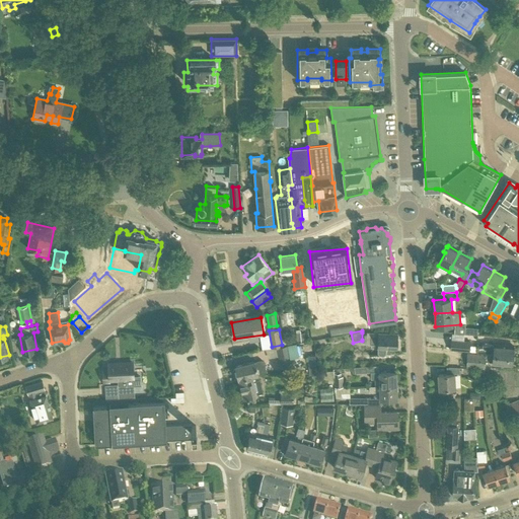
[(371,332),(371,345),(378,345),(377,353),(379,356),(384,356),(385,355),(385,352),(386,352),(386,347),(396,348),(397,335),(388,334),(388,332),(379,332),(374,332),(371,332)]
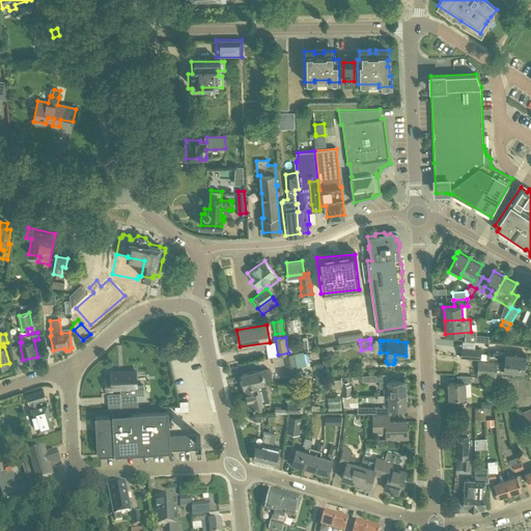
[(460,357),(481,359),(482,350),(462,347),(460,357)]
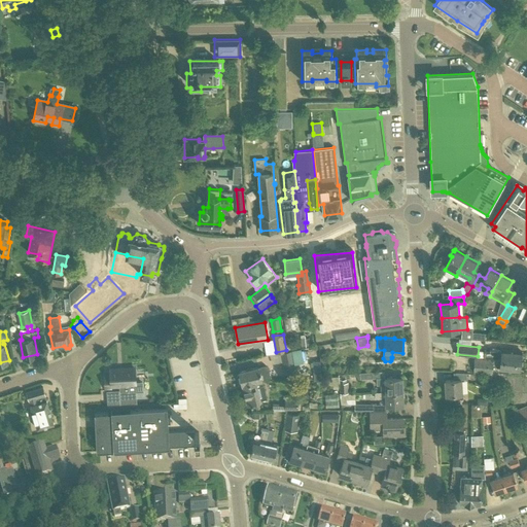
[(301,348),(293,350),(295,359),(295,363),(304,362),(301,348)]
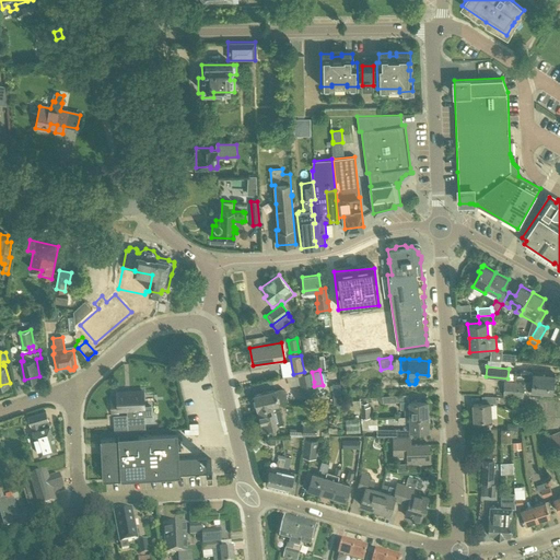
[(525,381),(553,385),(555,373),(533,371),(533,372),(526,372),(521,371),(520,374),(515,373),(514,380),(525,381)]
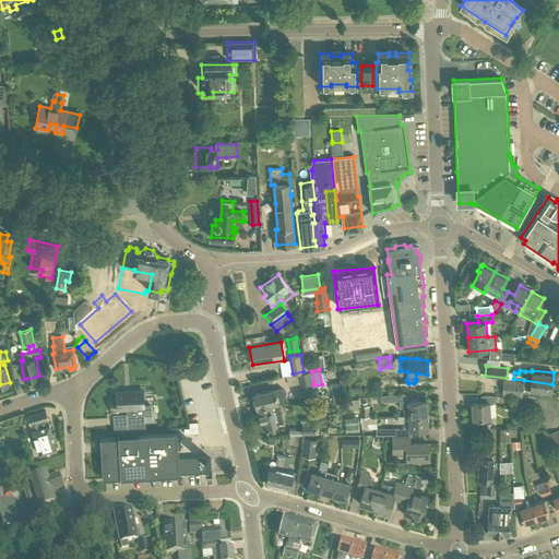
[(298,373),(299,383),(313,381),(311,371),(298,373)]
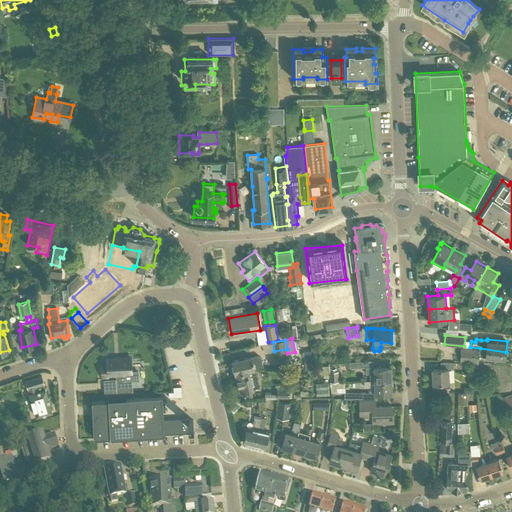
[(506,352),(480,348),(480,350),(471,349),(461,349),(461,362),(479,363),(479,356),(486,356),(486,358),(505,359),(506,352)]
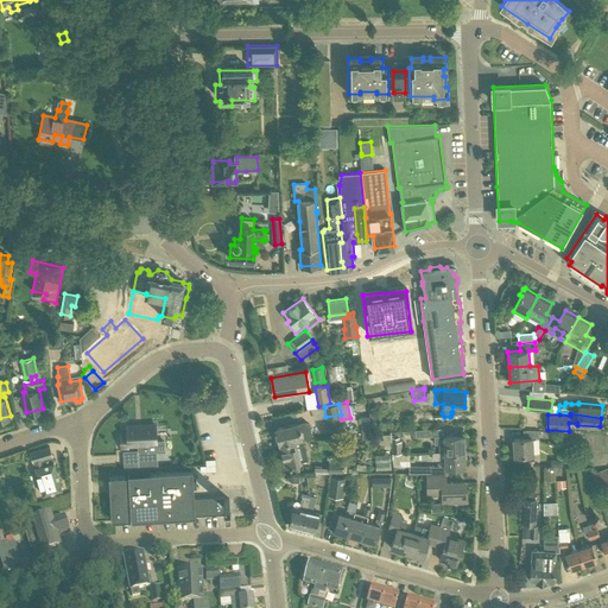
[(341,415),(325,417),(328,426),(342,424),(341,419),(341,415)]
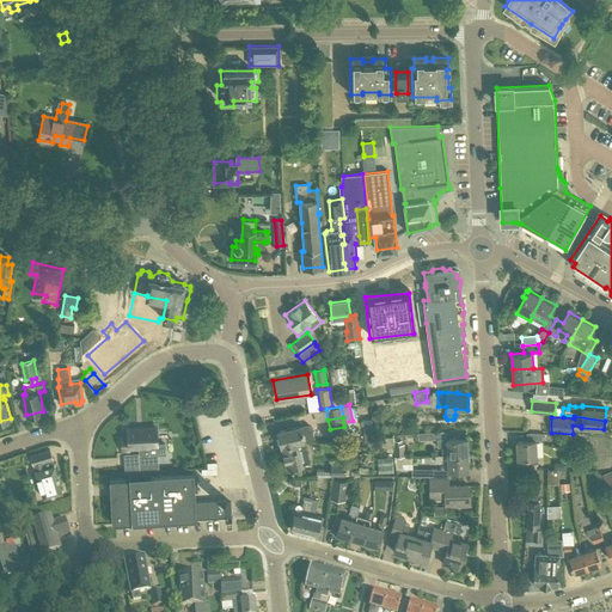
[(281,446),(282,446),(305,440),(305,441),(316,438),(312,427),(310,424),(301,426),(279,432),(279,433),(276,436),(277,442),(281,445),(281,446)]
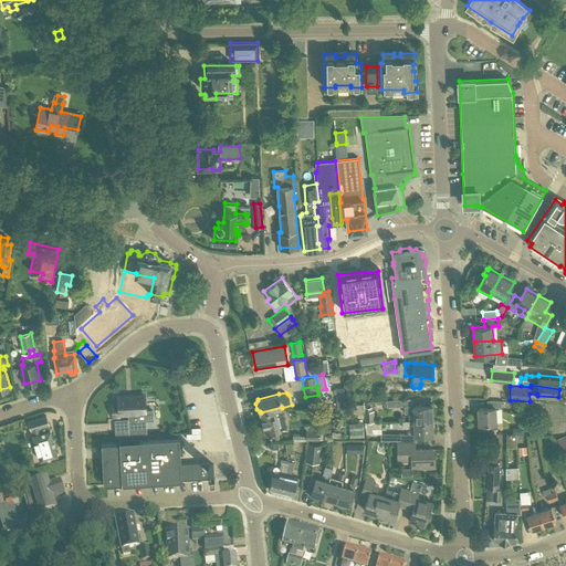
[(118,404),(112,405),(113,418),(119,417),(118,415),(127,413),(128,437),(130,437),(147,436),(146,419),(139,420),(139,412),(146,412),(146,395),(118,396),(118,404)]
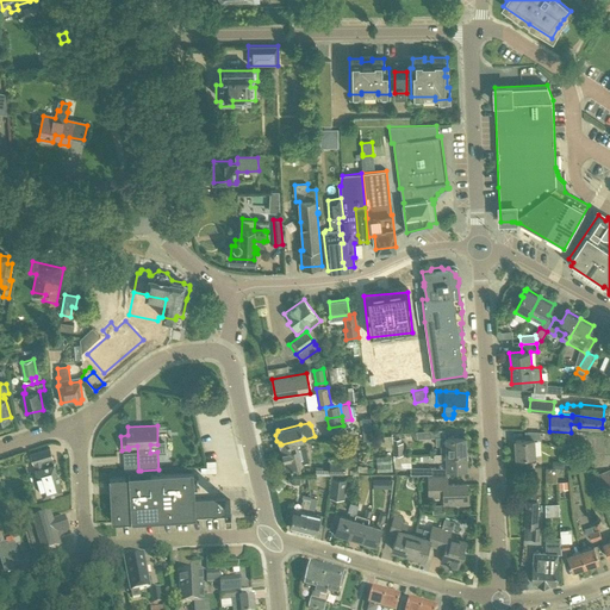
[(441,446),(441,454),(467,453),(466,436),(446,437),(436,437),(436,446),(441,446)]
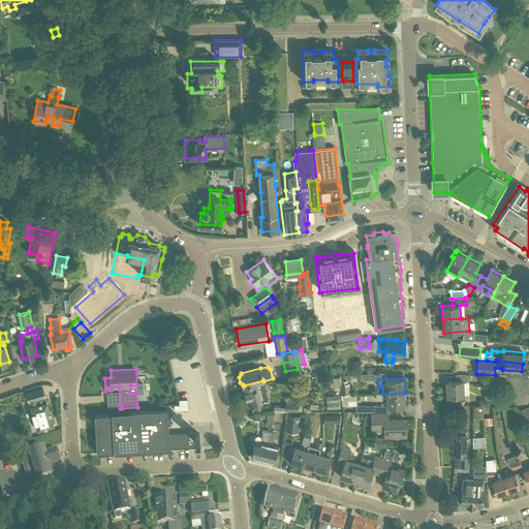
[(263,380),(244,385),(249,405),(261,402),(261,401),(269,400),(266,386),(265,386),(263,381),(263,380)]
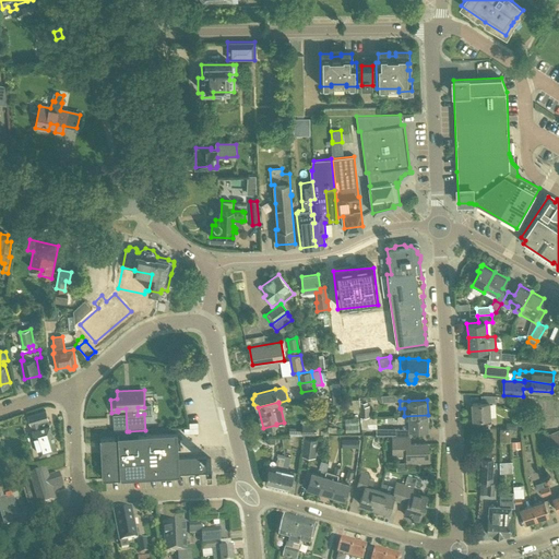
[(489,402),(483,402),(473,403),(474,418),(490,417),(489,402)]
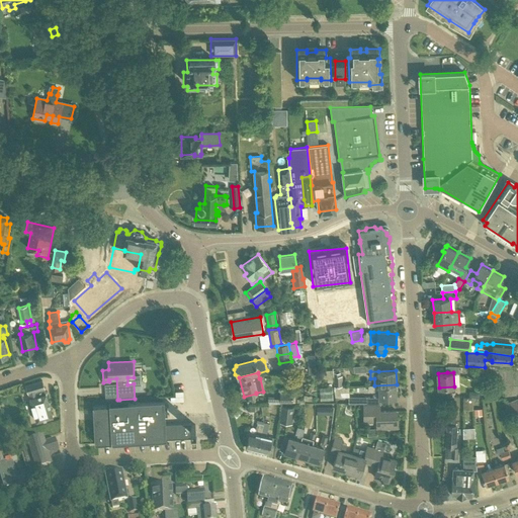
[(26,384),(36,421),(53,416),(42,380),(26,384)]
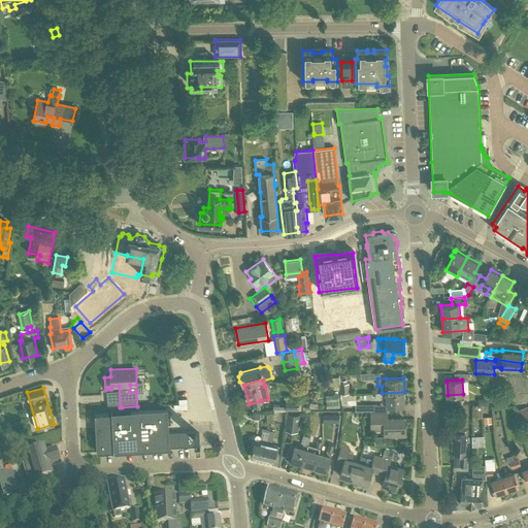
[(387,398),(387,406),(404,405),(404,392),(382,393),(375,393),(375,399),(387,398)]
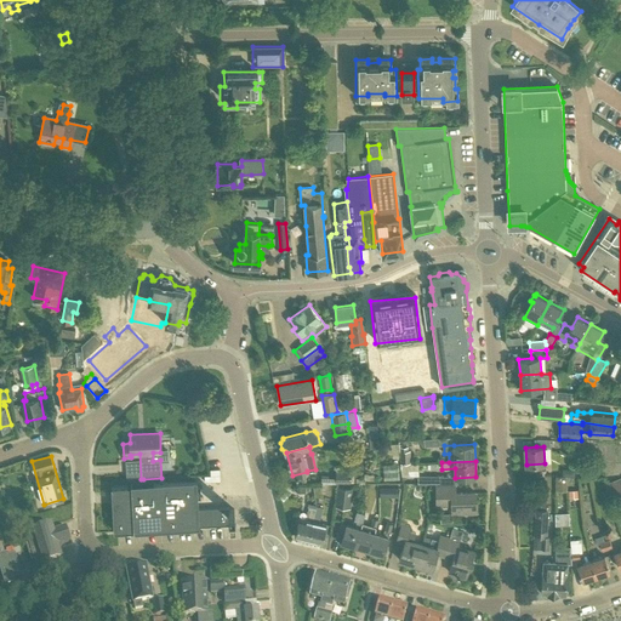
[(408,478),(414,478),(414,473),(422,472),(422,465),(406,466),(408,478)]
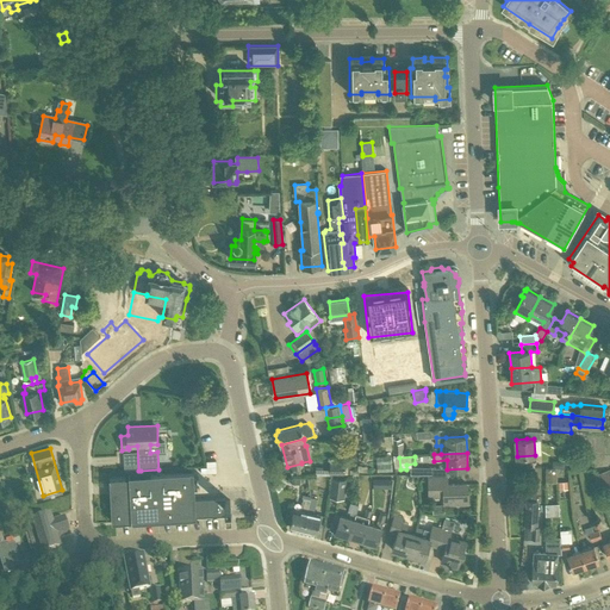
[(330,464),(331,474),(346,474),(346,464),(330,464)]
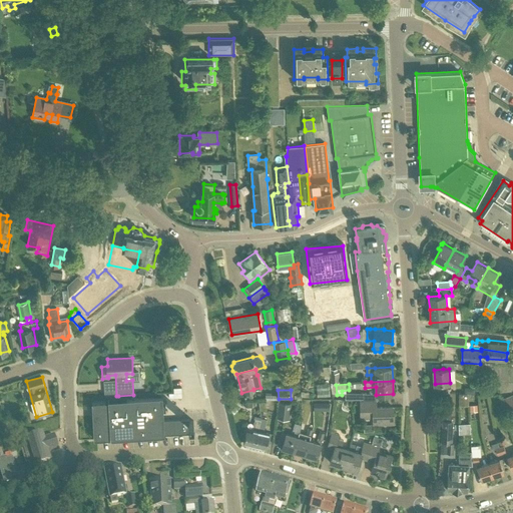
[(459,394),(459,405),(468,405),(468,394),(459,394)]
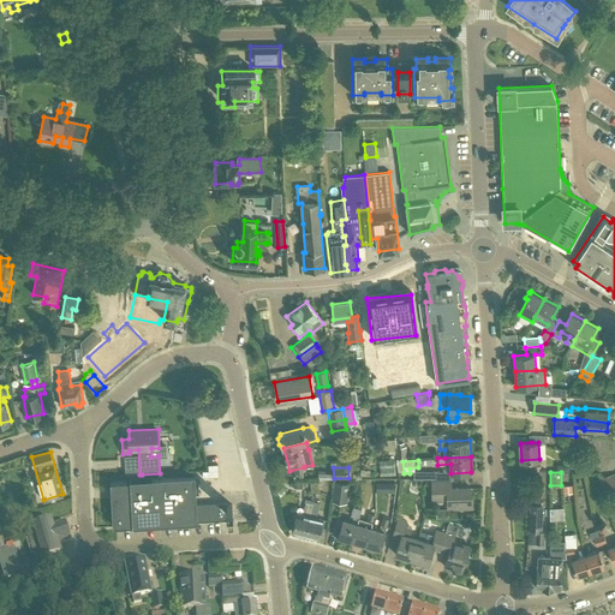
[(614,490),(614,487),(614,485),(614,475),(602,479),(607,494),(614,490)]
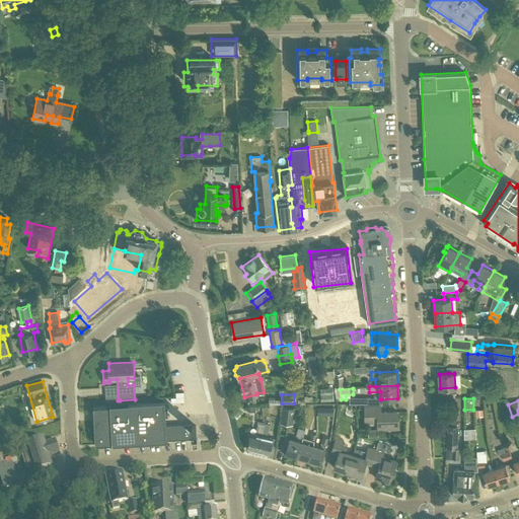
[(163,406),(163,402),(136,403),(120,404),(93,405),(95,443),(197,438),(197,431),(196,426),(192,426),(192,424),(164,425),(163,417),(168,417),(167,406),(163,406)]
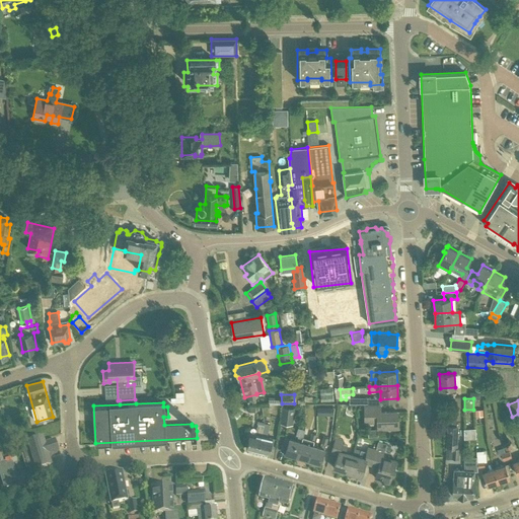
[(380,412),(380,405),(366,406),(366,423),(378,423),(379,429),(398,428),(398,412),(380,412)]
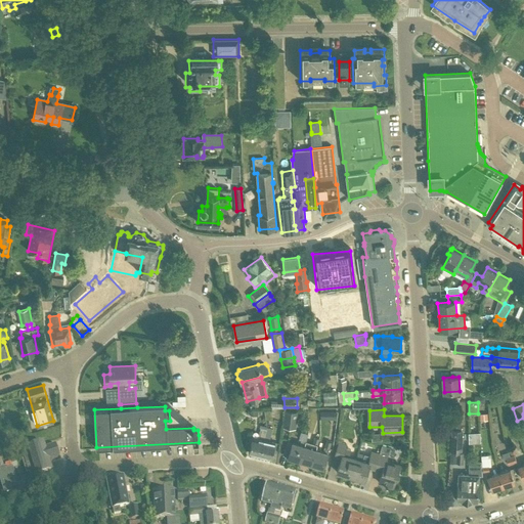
[(284,427),(291,428),(292,420),(297,421),(298,412),(286,410),(284,427)]
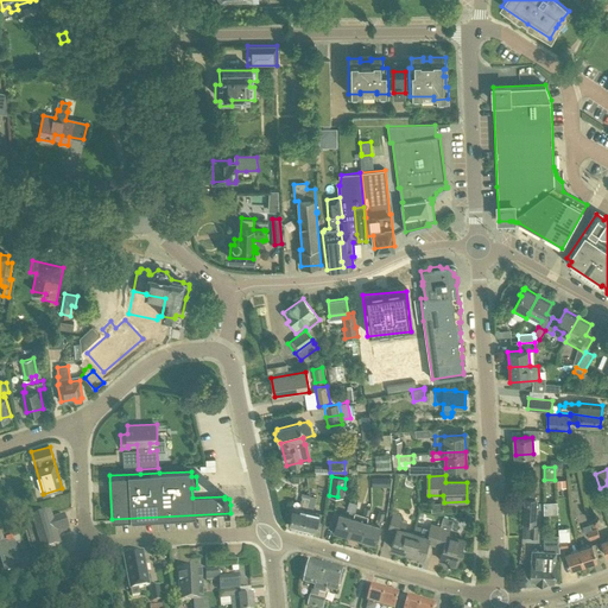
[(533,500),(534,486),(526,485),(523,524),(530,525),(529,537),(538,538),(539,525),(534,525),(537,500),(533,500)]
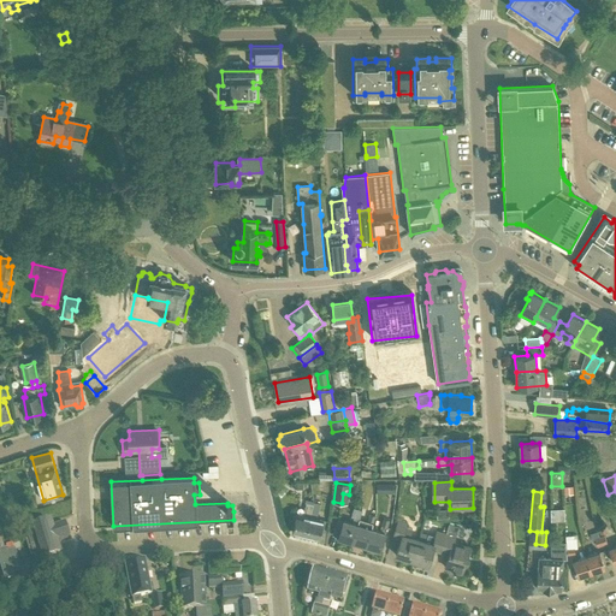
[(307,535),(314,504),(307,503),(304,515),(297,514),(292,532),(307,535)]
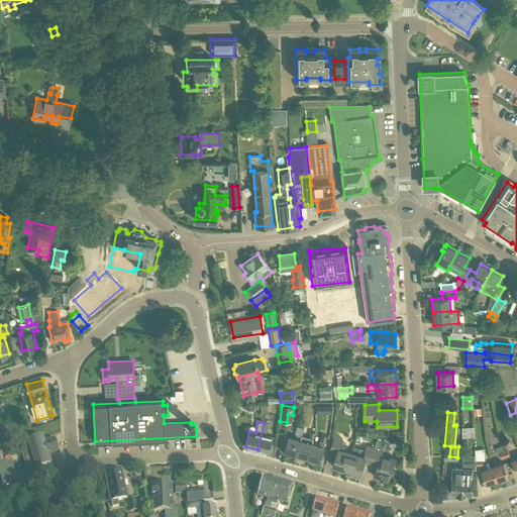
[(269,424),(264,423),(257,449),(269,451),(272,436),(266,435),(269,424)]
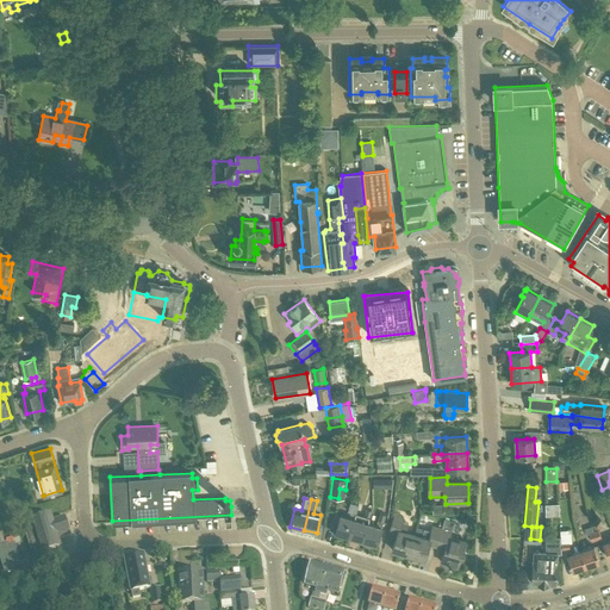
[(349,536),(355,520),(359,505),(353,504),(349,517),(341,515),(338,523),(332,521),(330,529),(336,530),(336,533),(349,536)]
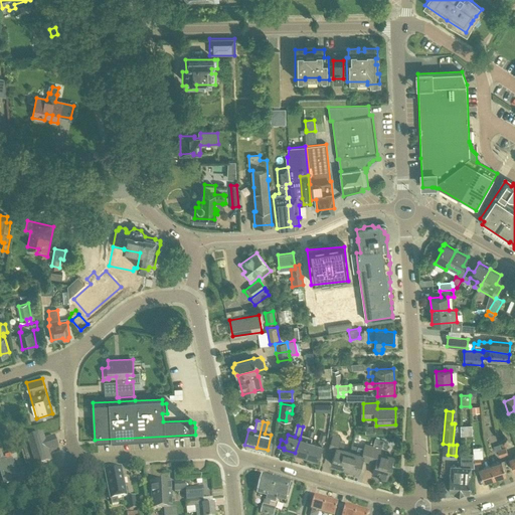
[(473,437),(472,426),(462,427),(462,438),(473,437)]
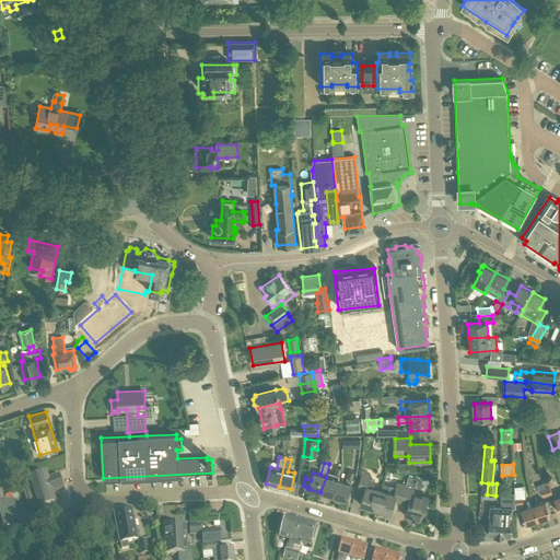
[(334,497),(338,480),(341,470),(341,469),(336,467),(334,474),(331,473),(330,478),(326,477),(321,492),(334,497)]
